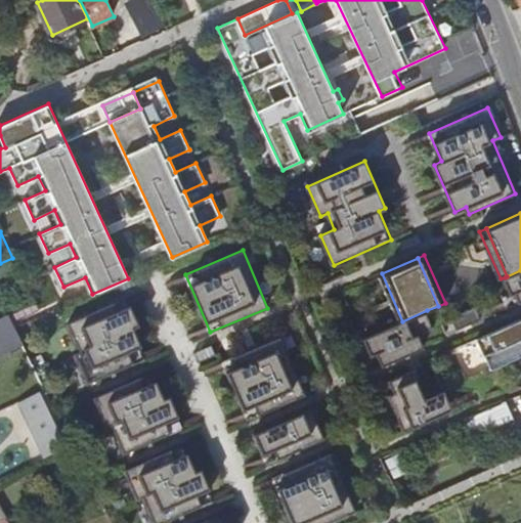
[(520,270),(507,276),(505,277),(510,291),(504,294),(509,307),(520,301),(520,270)]
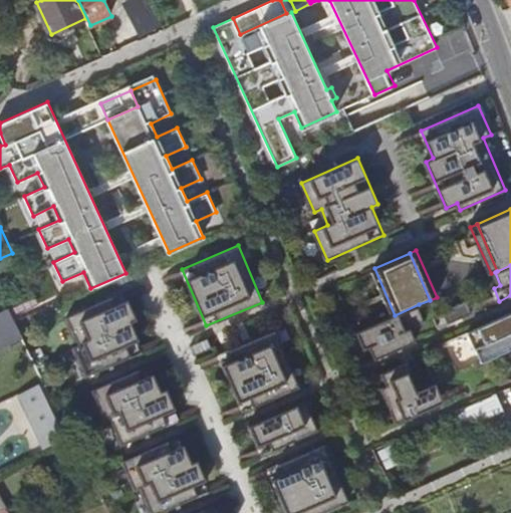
[(390,317),(395,315),(374,268),(369,270),(390,317)]
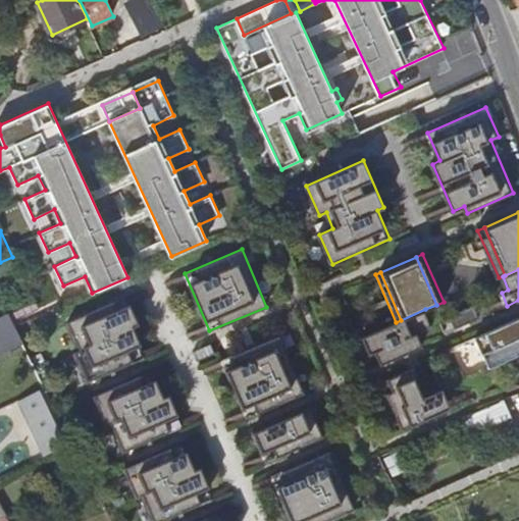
[(138,329),(124,299),(67,324),(80,352),(74,355),(89,386),(146,360),(133,331),(138,329)]
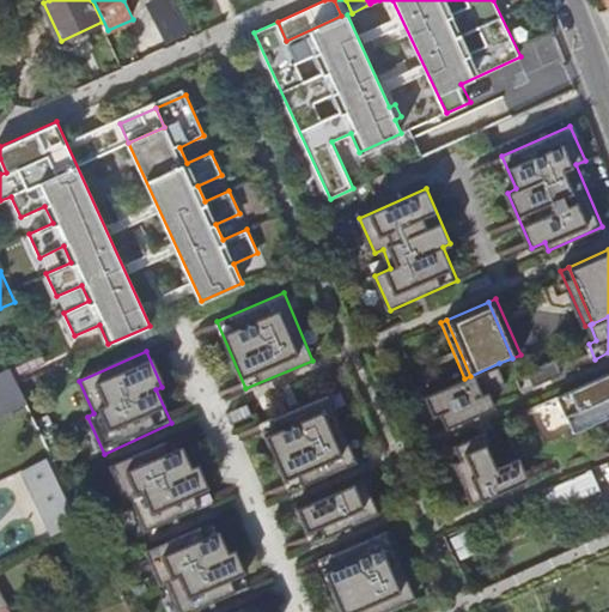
[(536,385),(565,373),(558,357),(540,365),(541,369),(531,374),(536,385)]
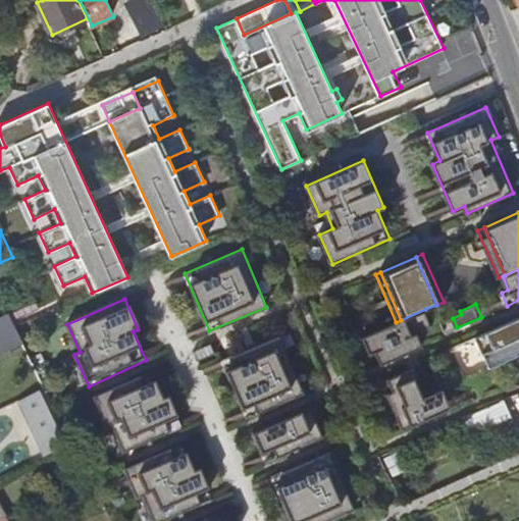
[(396,322),(364,336),(371,353),(376,352),(382,364),(424,346),(418,333),(433,326),(425,309),(401,320),(396,322)]
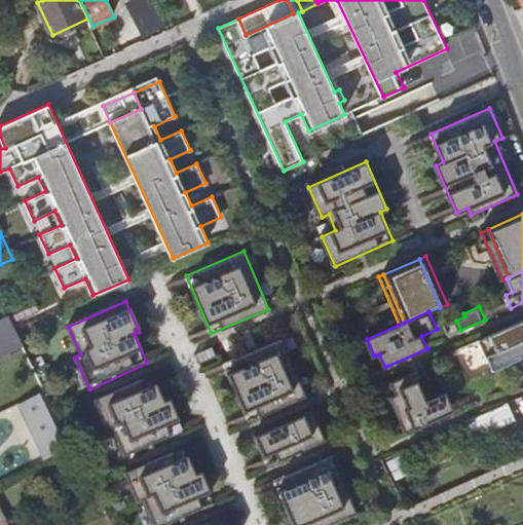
[(0,354),(24,344),(9,314),(0,317),(0,354)]
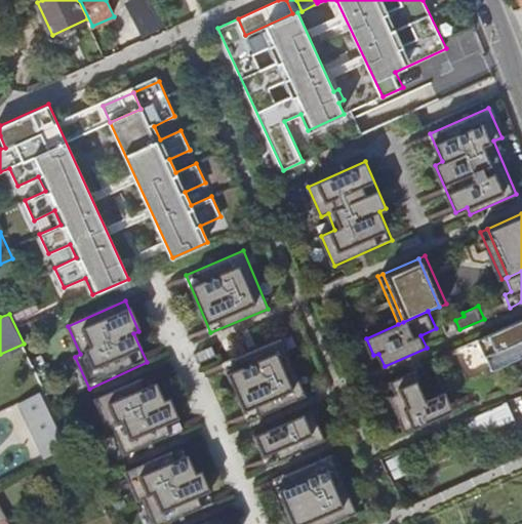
[(521,318),(482,337),(495,367),(521,355),(521,318)]
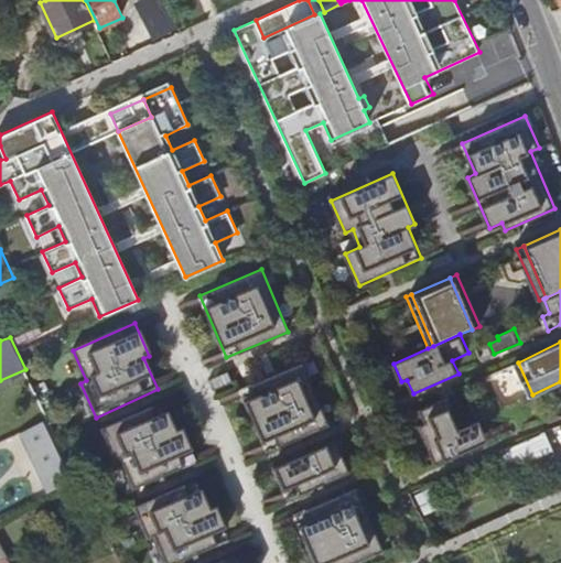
[(267,450),(328,423),(302,361),(240,389),(267,450)]
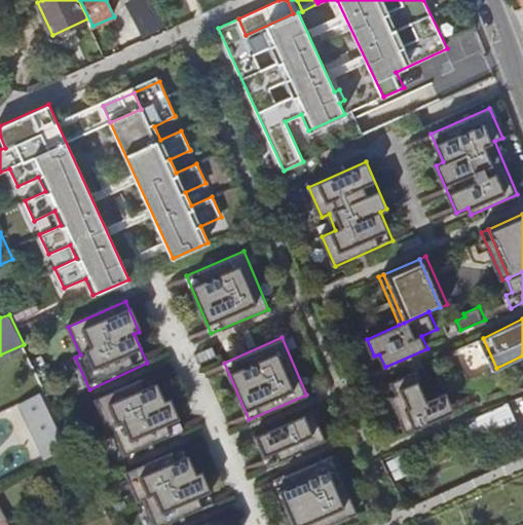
[(218,355),(213,344),(203,348),(209,360),(218,355)]
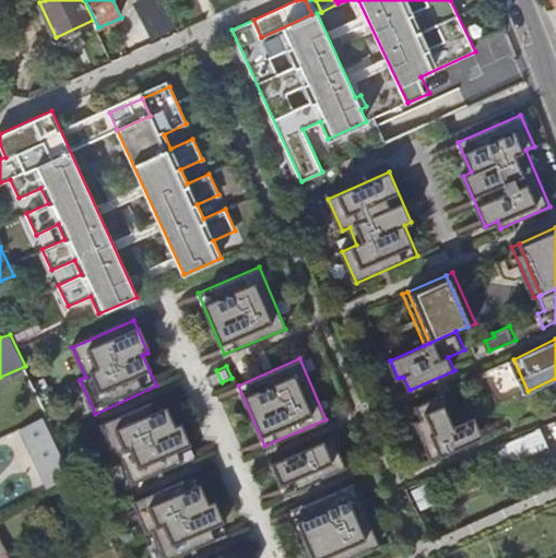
[(430,458),(481,435),(472,416),(458,423),(445,392),(414,405),(420,417),(413,419),(430,458)]
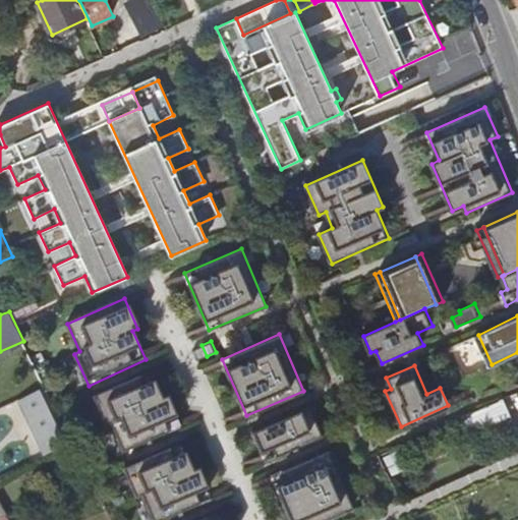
[(163,402),(151,374),(95,400),(107,427),(112,425),(125,453),(181,427),(169,399),(163,402)]
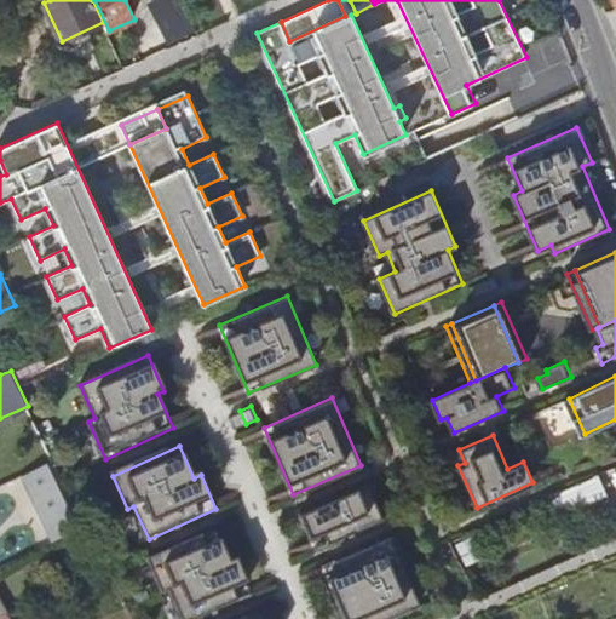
[(56,460),(27,474),(59,540),(88,526),(56,460)]
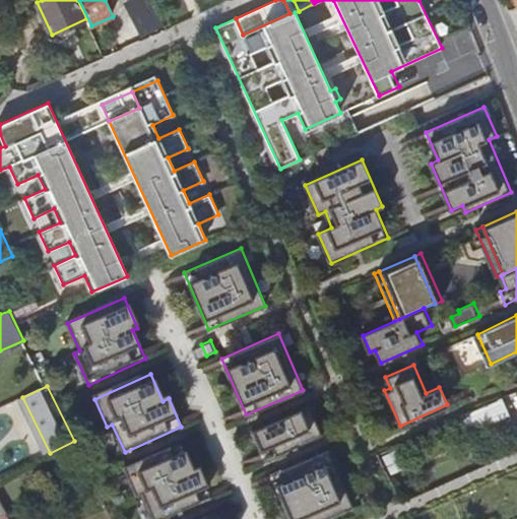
[(503,398),(461,416),(467,432),(509,413),(503,398)]
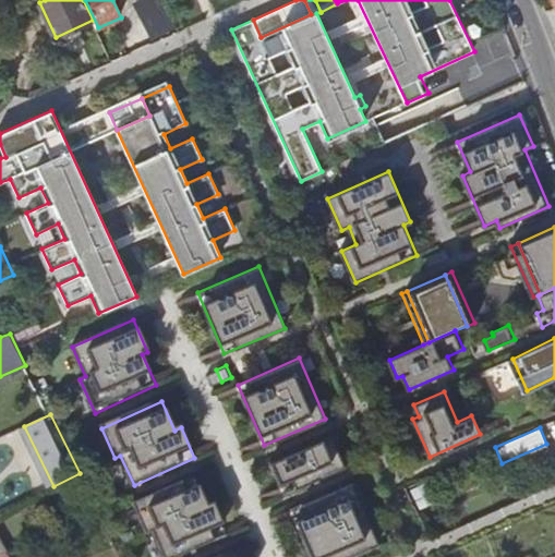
[(285,493),(345,465),(330,434),(270,461),(285,493)]
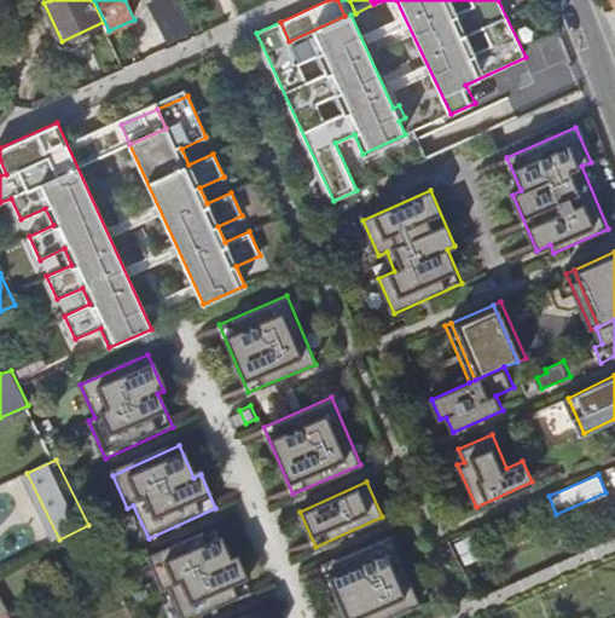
[(231,561),(214,529),(149,561),(166,594),(170,590),(184,617),(198,617),(253,591),(236,559),(231,561)]
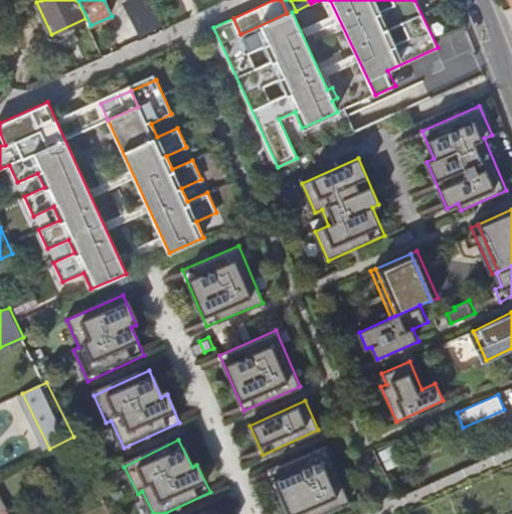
[(320,513),(350,501),(325,444),(269,469),(289,513),(320,513)]
